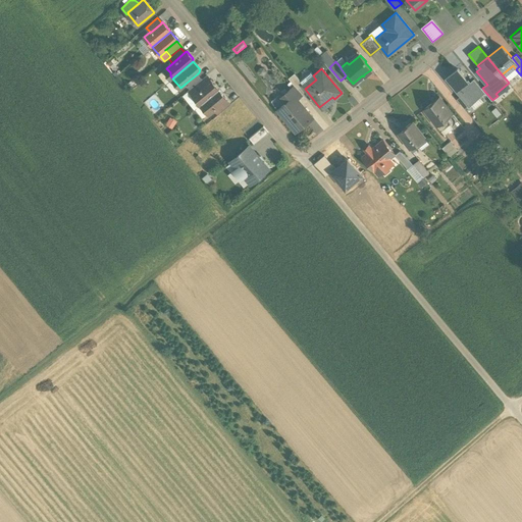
[(447,77),(457,89),(467,80),(458,68),(447,77)]
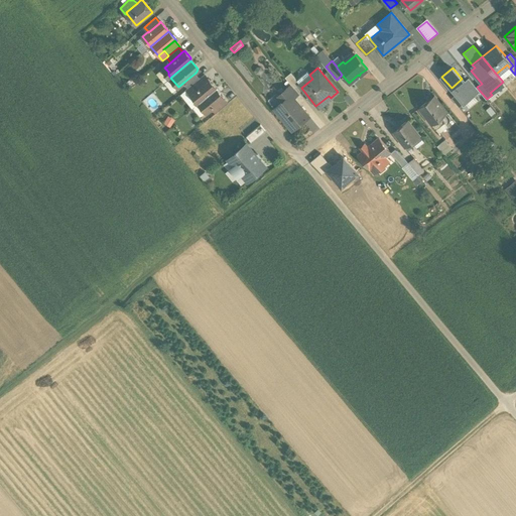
[(299,84),(290,72),(285,76),(291,84),(294,87),(299,84)]
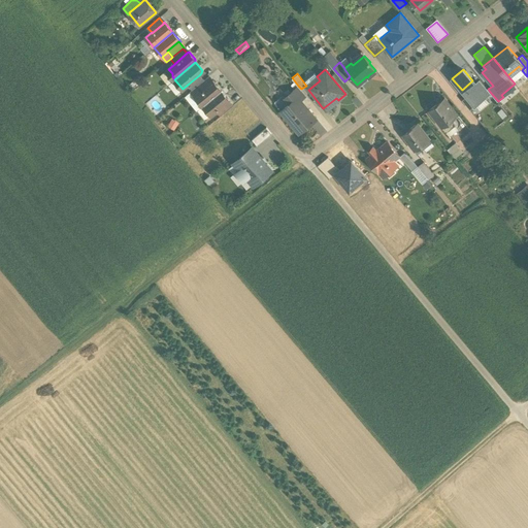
[(199,75),(189,84),(193,89),(195,88),(204,80),(199,75)]
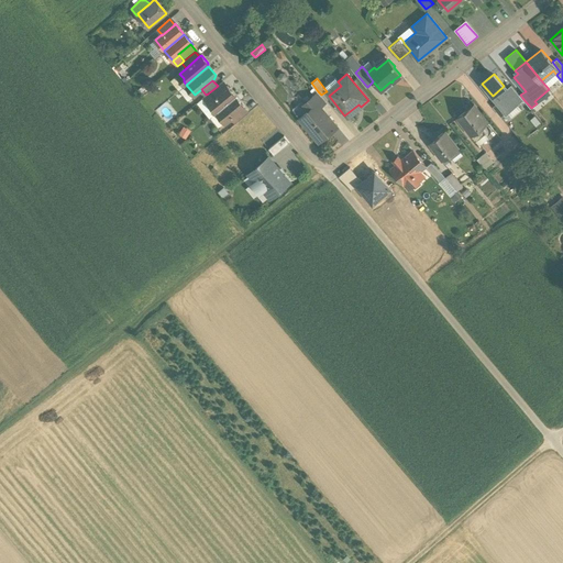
[(218,86),(208,94),(212,98),(227,87),(222,81),(218,86)]
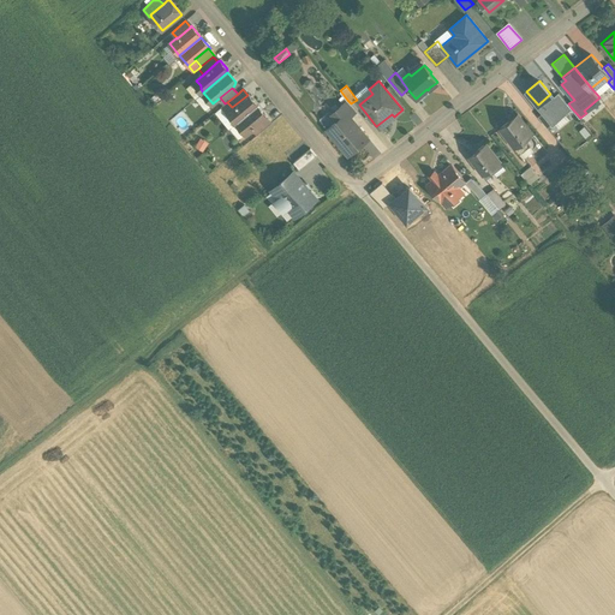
[(553,97),(566,112),(571,107),(559,93),(553,97)]
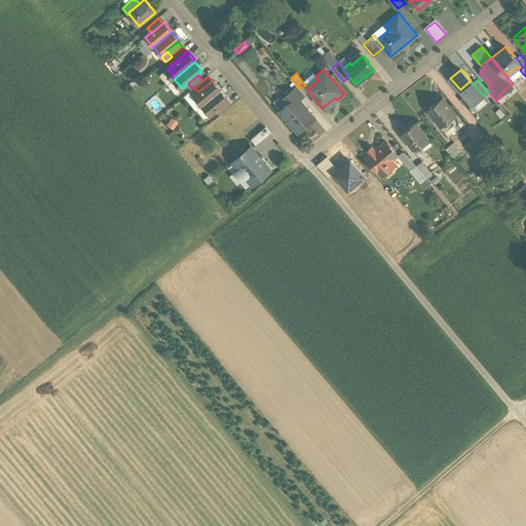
[(212,81),(198,91),(193,95),(202,105),(220,90),(212,80),(212,81)]
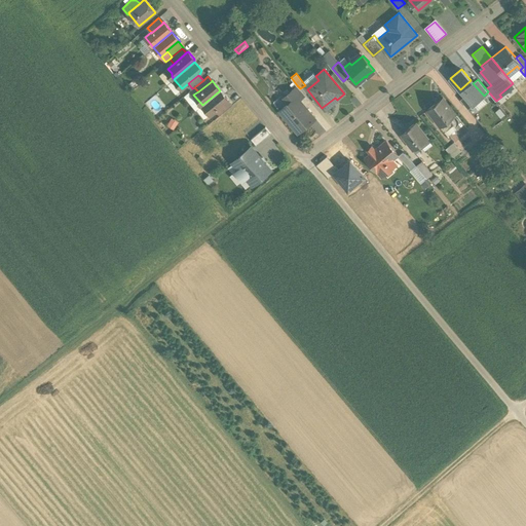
[(471,80),(460,89),(465,96),(474,105),(484,96),(473,83),(471,80)]
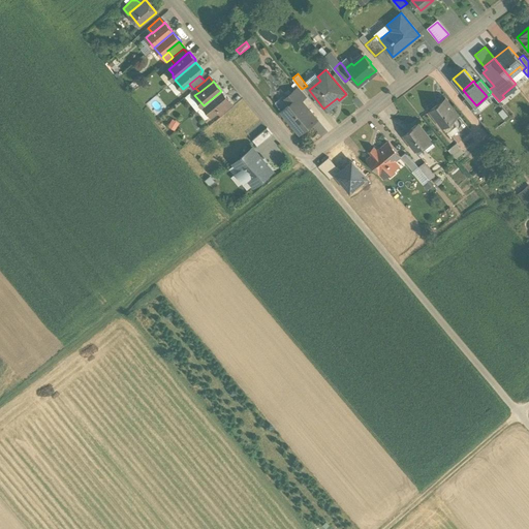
[(299,86),(291,92),(297,97),(301,101),(301,100),(307,95),(302,89),(299,86)]
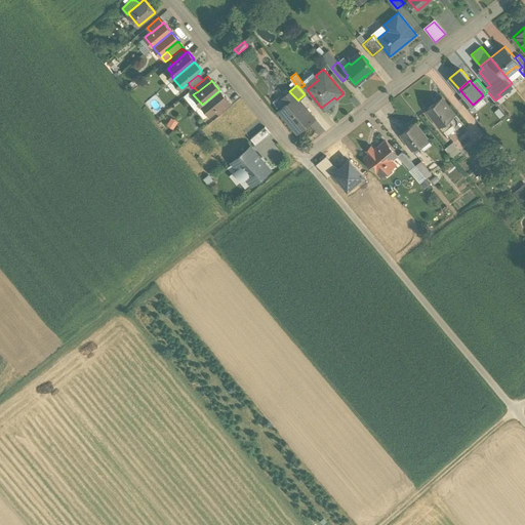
[(219,90),(202,105),(209,115),(215,110),(227,99),(228,99),(219,90)]
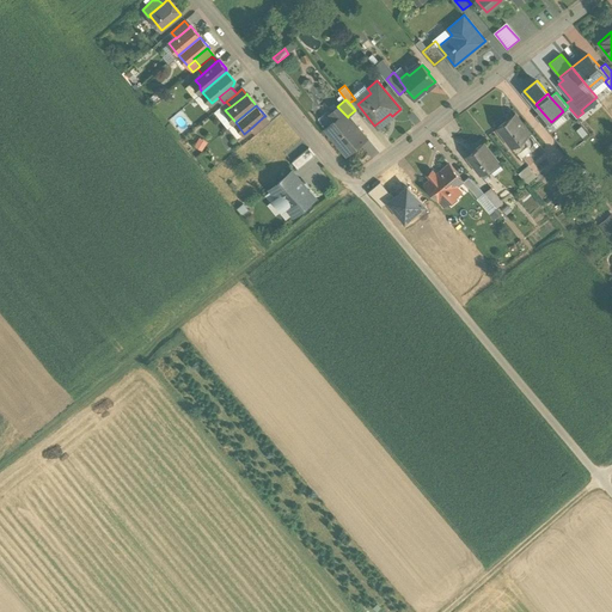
[(545,126),(551,122),(542,111),(537,116),(545,126)]
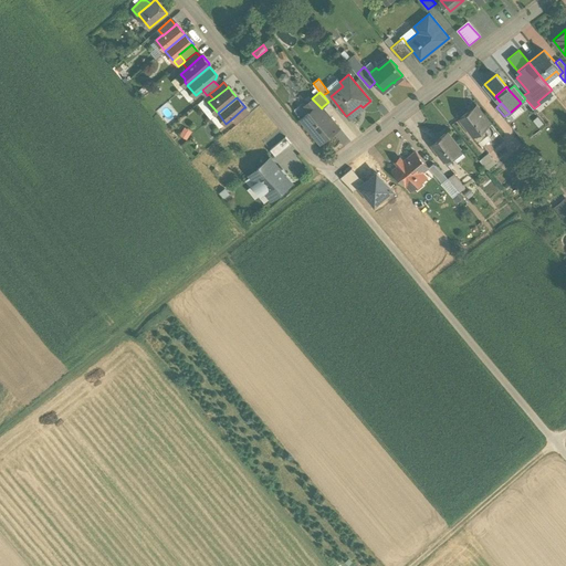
[(317,104),(300,118),(320,142),(338,127),(322,107),(322,108),(317,104)]
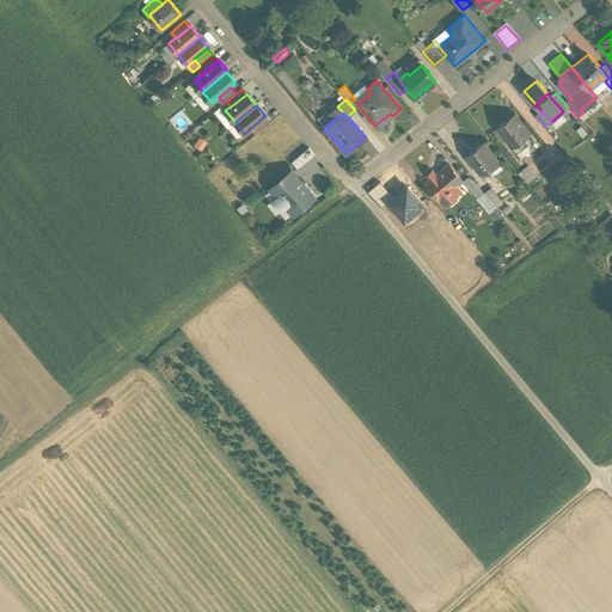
[(530,132),(514,112),(496,127),(512,146),(513,146),(516,151),(526,144),(522,138),(530,132)]
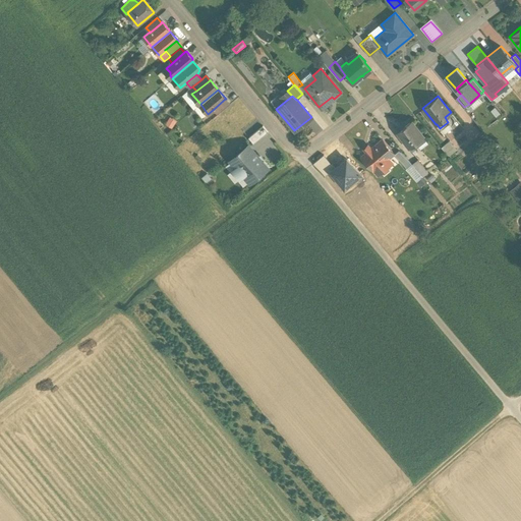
[(225,99),(214,109),(218,114),(229,104),(225,99)]
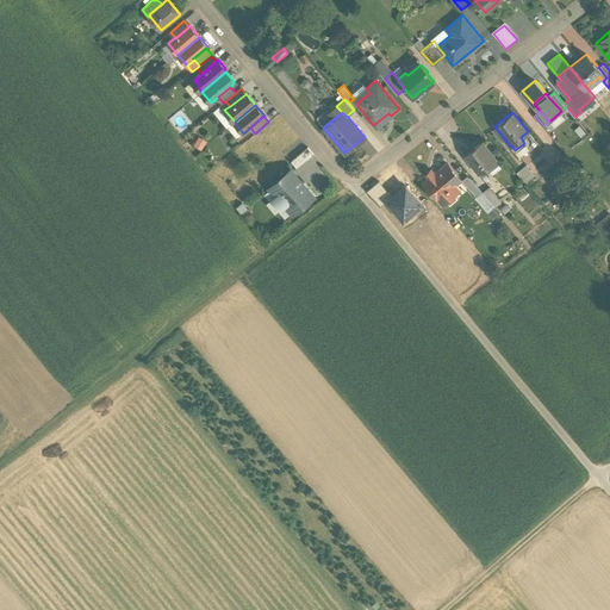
[(496,160),(481,141),(465,154),(480,175),(489,169),(490,170),(490,169),(487,166),(496,160)]
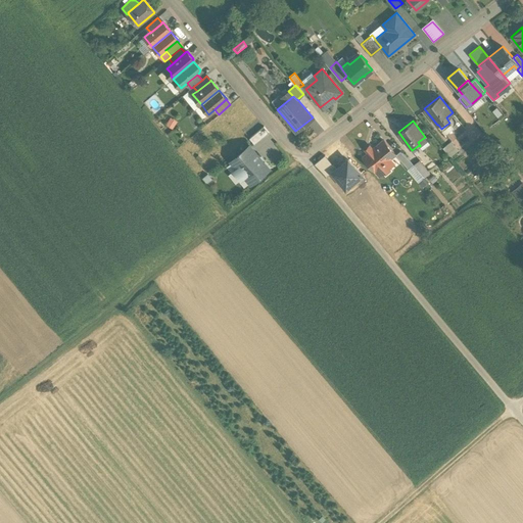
[(260,129),(250,138),(254,143),(265,135),(260,129)]
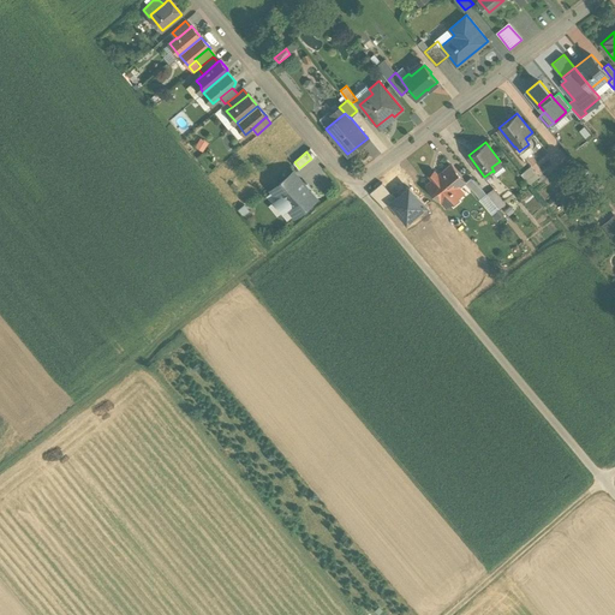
[(451,165),(439,174),(435,172),(429,177),(431,179),(425,185),(445,208),(458,197),(453,191),(464,183),(465,181),(451,165)]
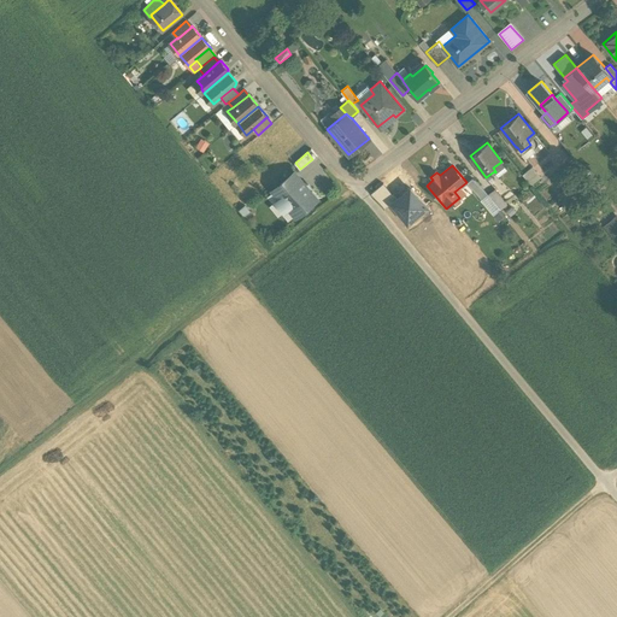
[(541,176),(533,165),(523,174),(532,183),(541,176)]
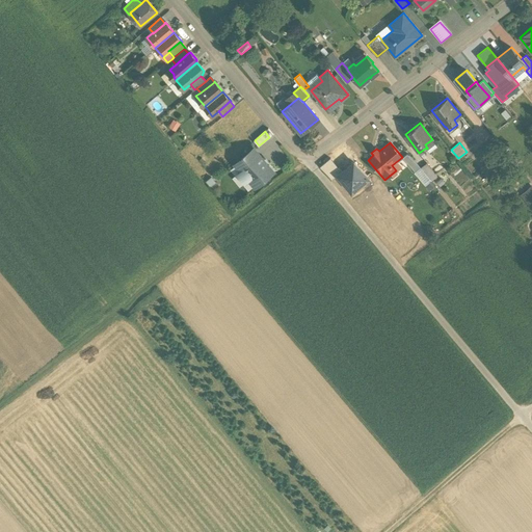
[(259,156),(254,149),(237,162),(243,169),(240,171),(247,180),(249,179),(256,186),(272,171),(263,161),(265,159),(261,155),(259,156)]
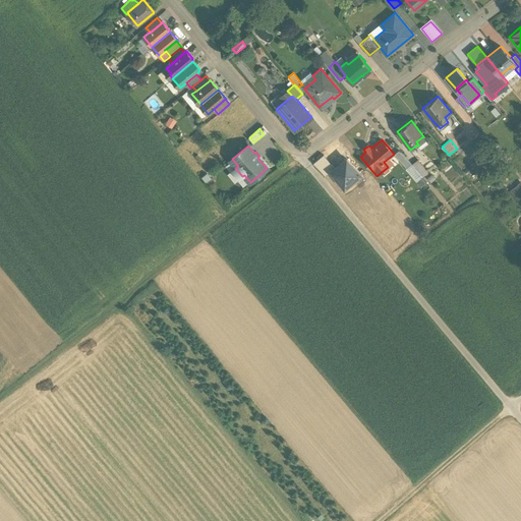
[(412,164),(399,149),(394,154),(393,155),(406,170),(412,164)]
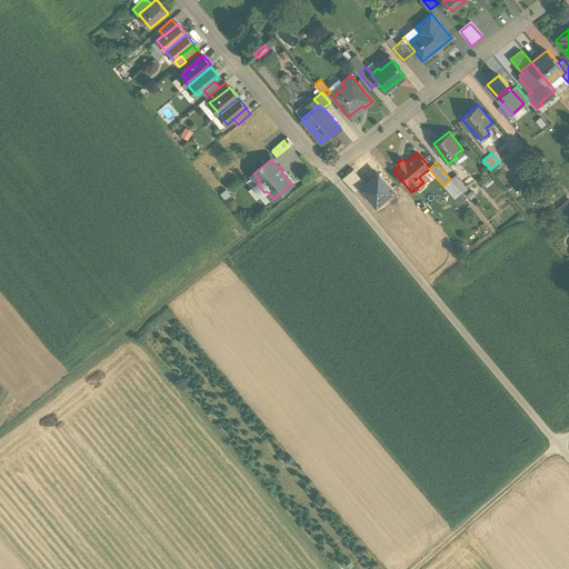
[(343,178),(356,192),(361,188),(367,183),(353,168),(343,178)]
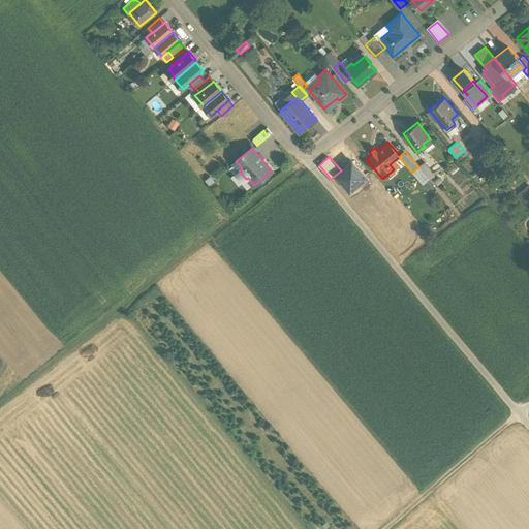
[(341,170),(336,175),(350,192),(367,178),(352,160),(341,170)]
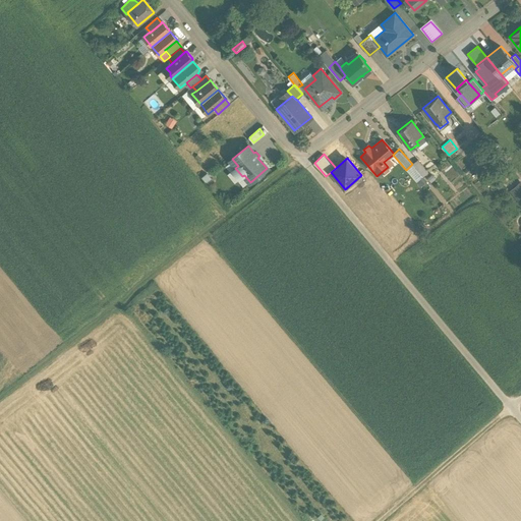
[(427,173),(417,160),(412,164),(422,177),(427,173)]
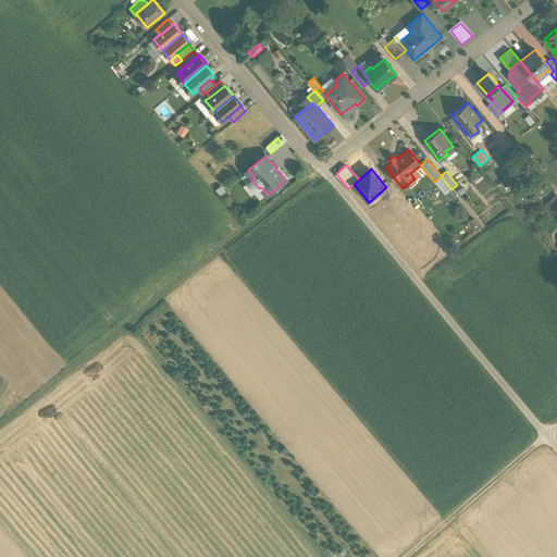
[(556,218),(556,196),(556,195),(545,206),(556,218)]
